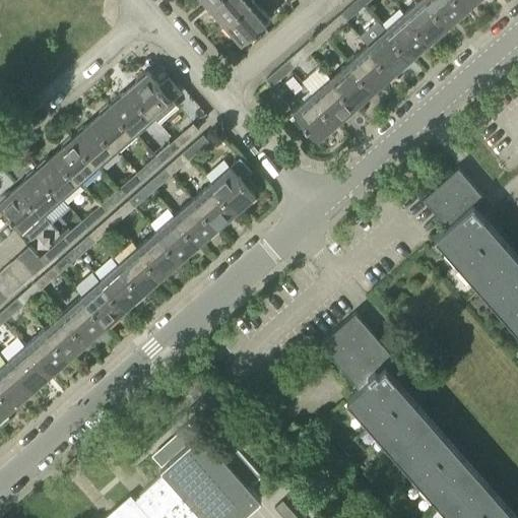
[(224,25),(252,1),(250,0),(215,0),(207,7),(224,25)]
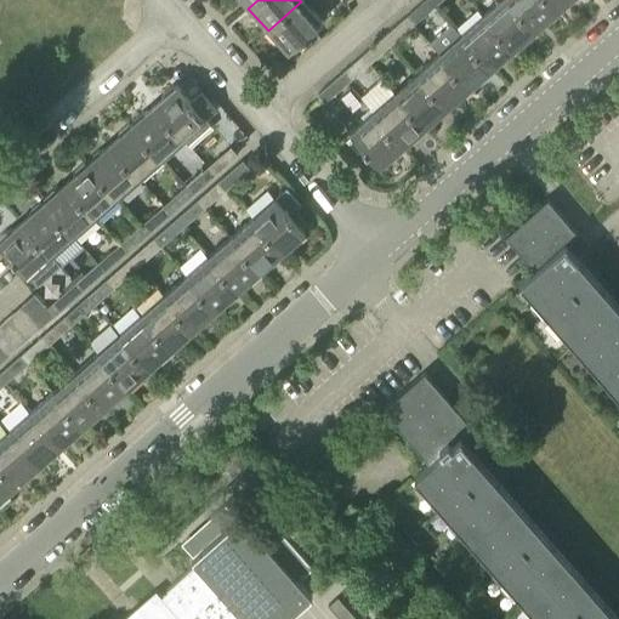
[(412,28),(435,9),(427,0),(404,20),(412,28)]
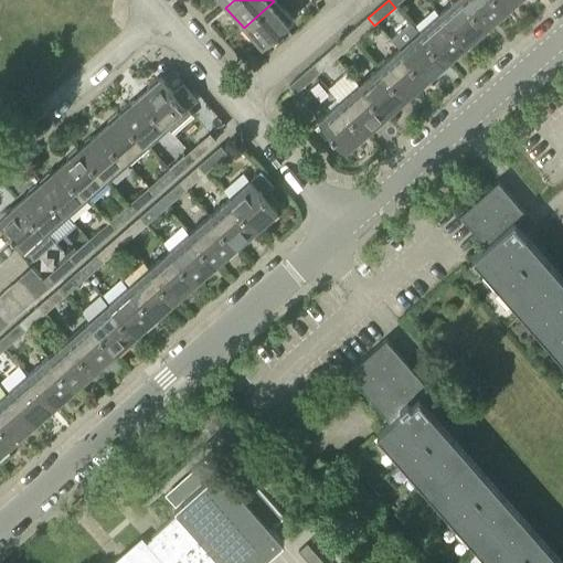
[(465,48),(485,30),(458,0),(457,0),(438,17),(465,48)]
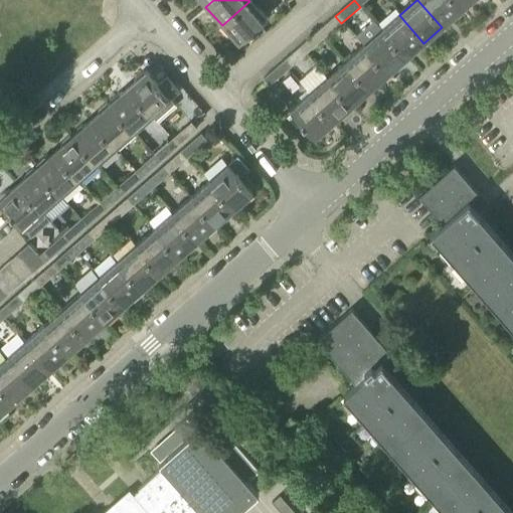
[(417,0),(442,27),(460,11),(450,0),(417,0)]
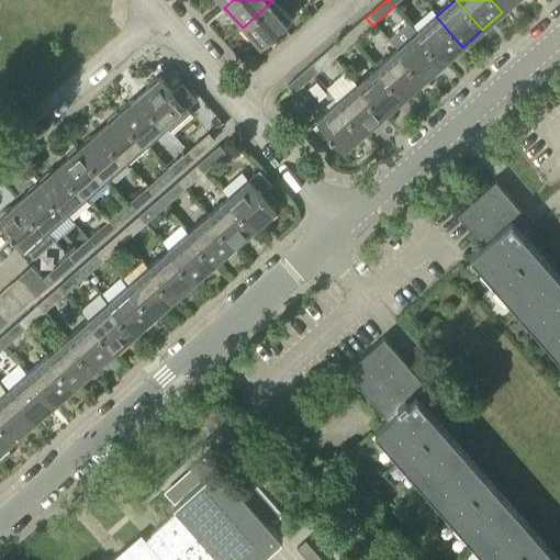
[(491,0),(502,12),(516,0),(491,0)]
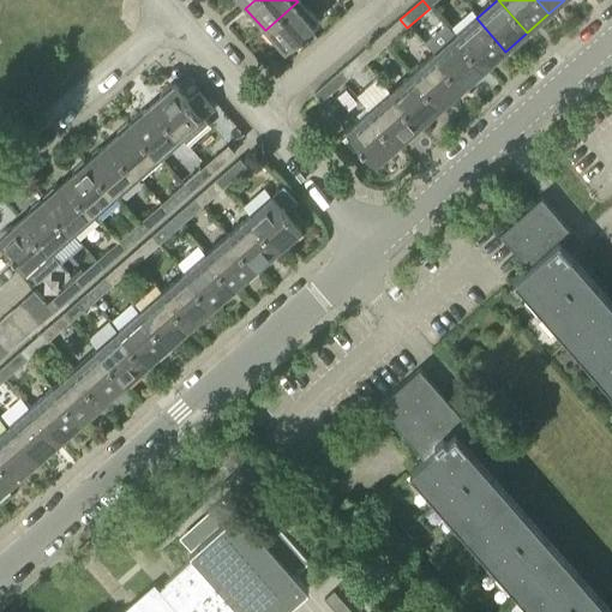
[(285,53),(317,24),(298,1),(265,30),(285,53)]
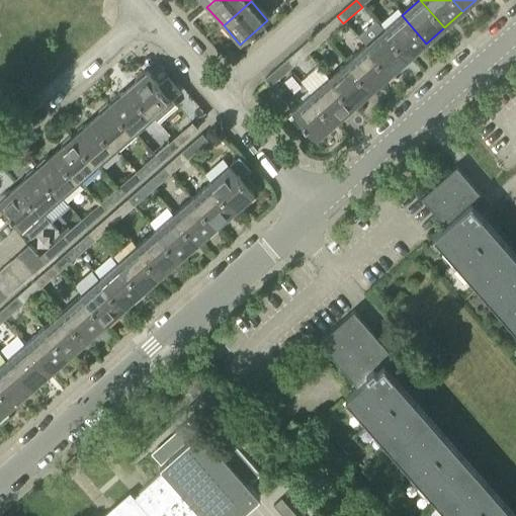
[(408,60),(426,44),(402,15),(383,31),(408,60)]
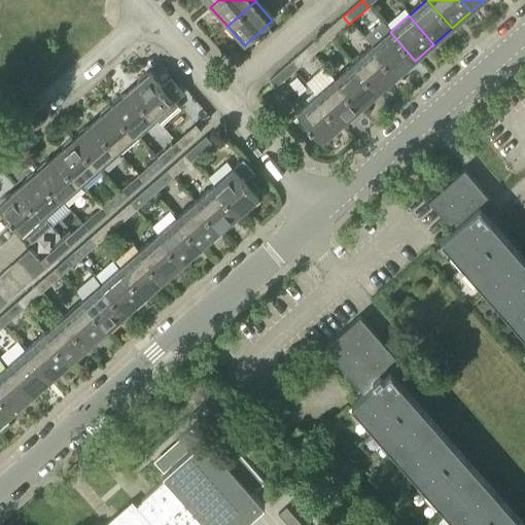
[(330,40),(349,24),(343,16),(324,33),(330,40)]
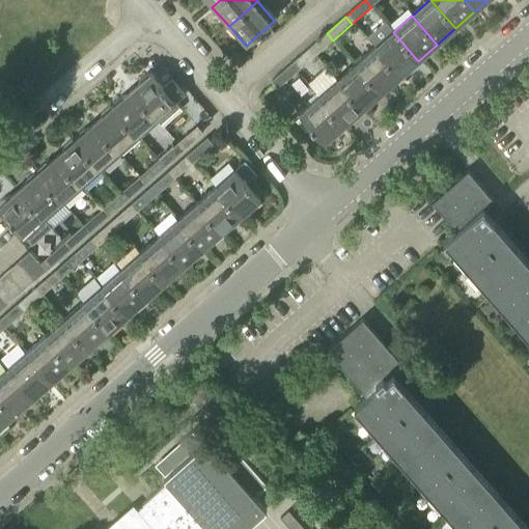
[(399,78),(418,61),(393,32),(374,49),(399,78)]
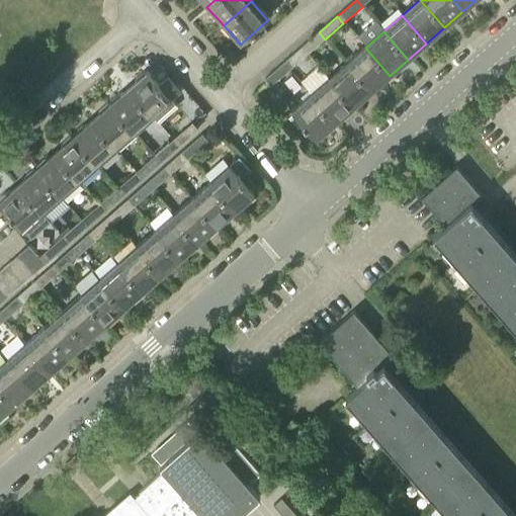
[(307,56),(325,39),(319,32),(301,49),(307,56)]
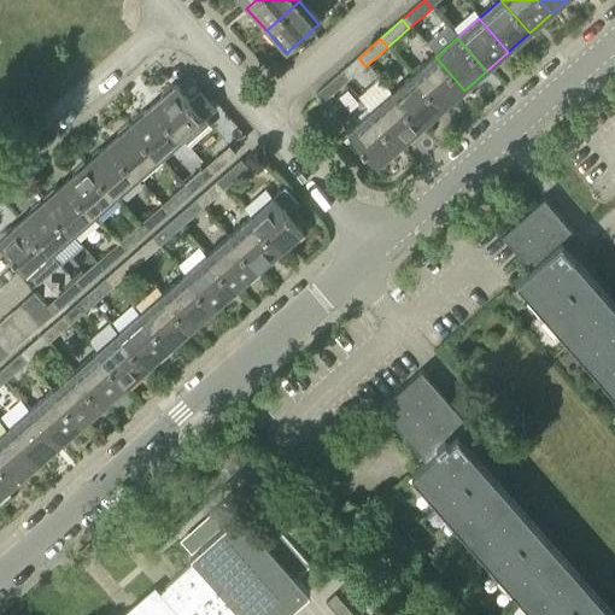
[(441,110),(464,91),(435,57),(413,76),(441,110)]
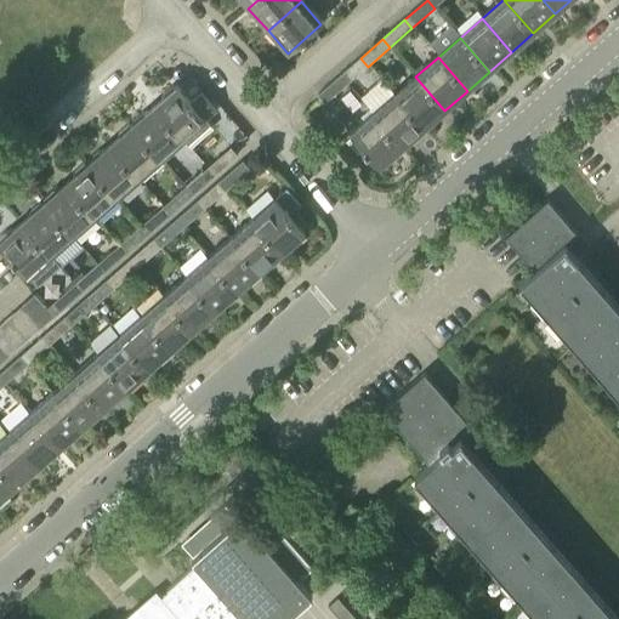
[(346,86),(368,67),(361,58),(339,78),(346,86)]
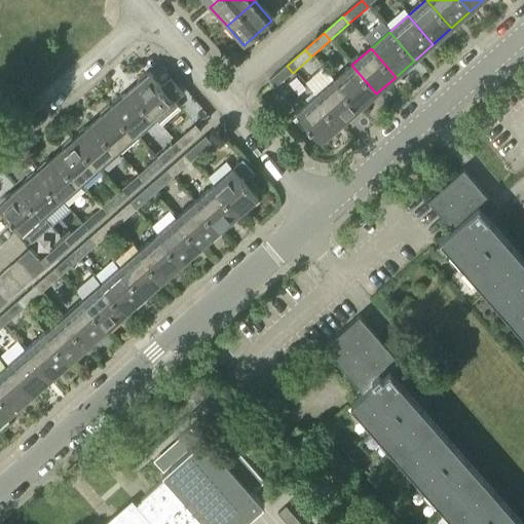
[(358,110),(376,94),(351,65),(333,81),(358,110)]
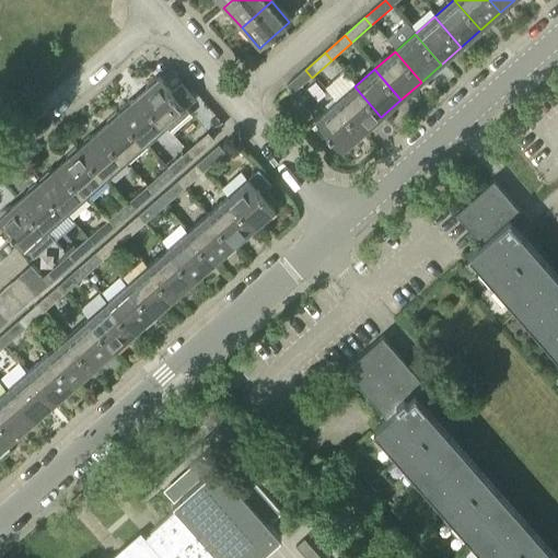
[(291,95),(312,78),(305,70),(285,88),(291,95)]
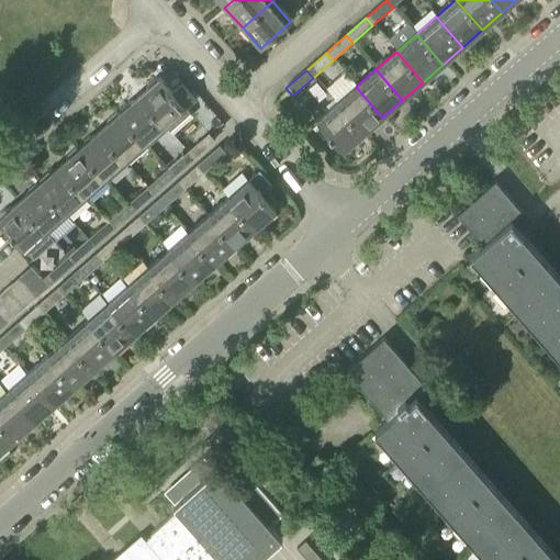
[(185,110),(171,94),(158,79),(138,97),(165,127),(164,127),(170,135),(191,118),(185,110)]
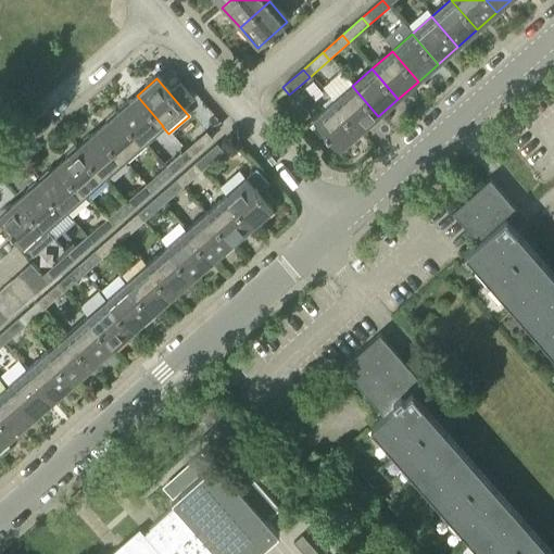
[(183,109),(192,100),(179,85),(170,93),(183,109)]
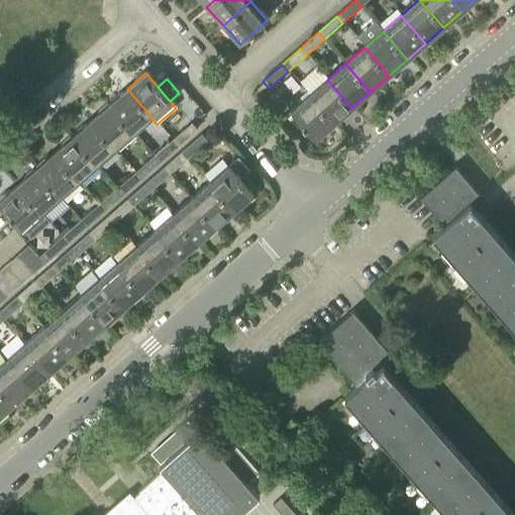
[(333,124),(351,108),(327,80),(309,96),(333,124)]
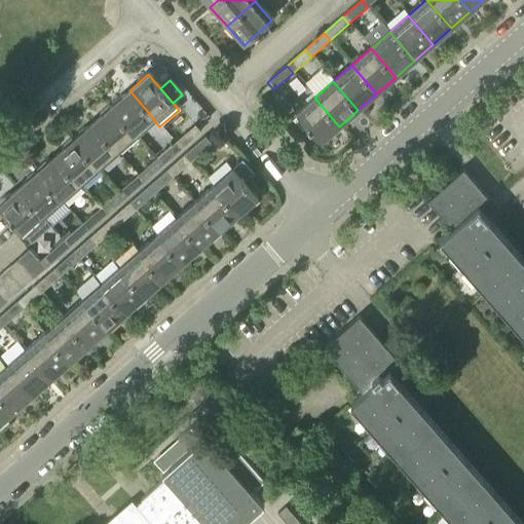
[(136,135),(153,119),(154,119),(129,90),(111,107),(136,135)]
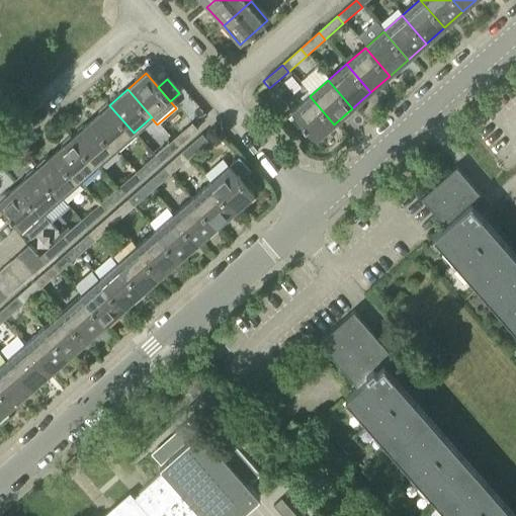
[(316,141),(334,124),(310,96),(290,112),(316,141)]
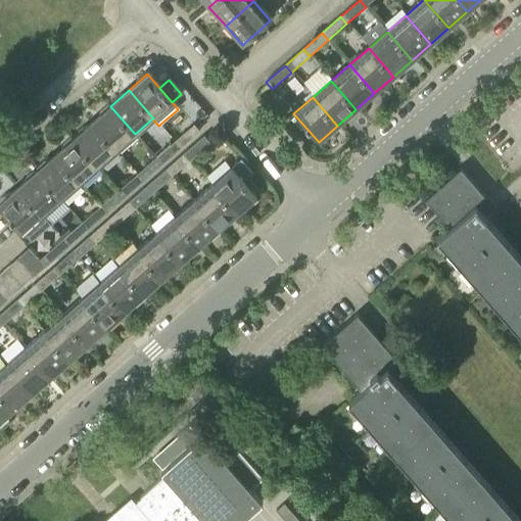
[(115,151),(135,134),(110,106),(91,123),(115,151)]
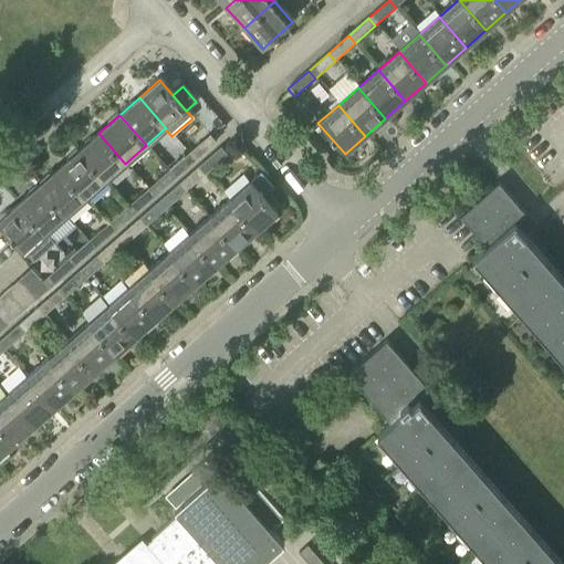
[(105,180),(125,164),(98,133),(79,150),(105,180)]
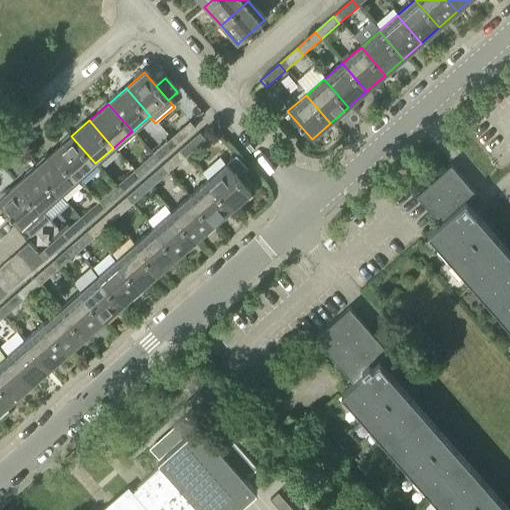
[(176,146),(194,130),(188,123),(170,139),(176,146)]
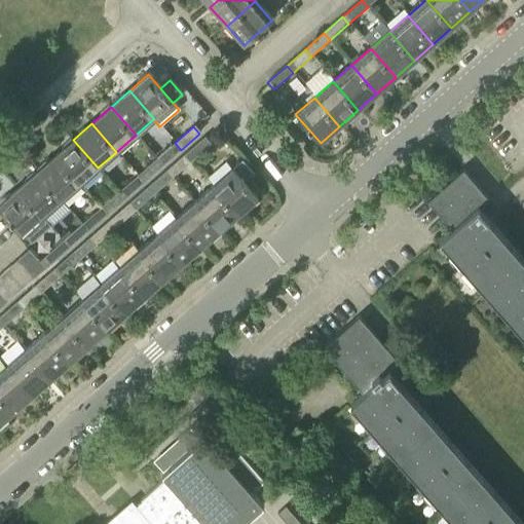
[(191,161),(210,145),(203,139),(185,155),(191,161)]
